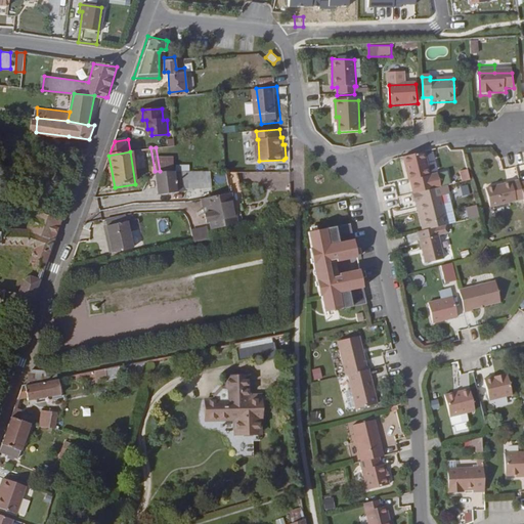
[(454,165),(463,161),(460,153),(450,157),(454,165)]
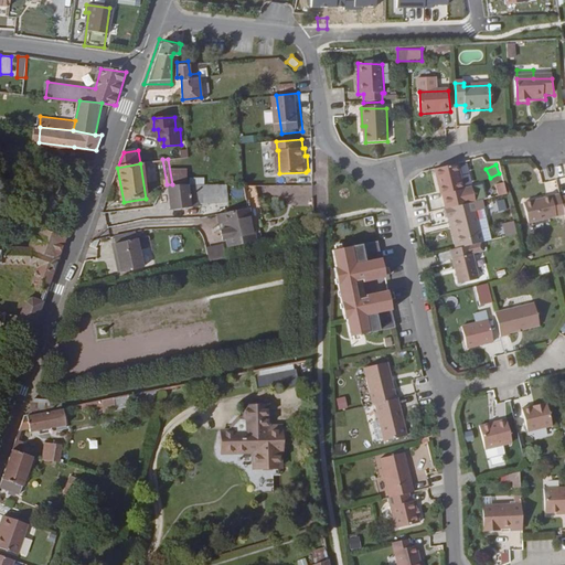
[(473,188),(465,190),(459,166),(436,171),(443,195),(445,195),(448,210),(477,203),(473,188)]
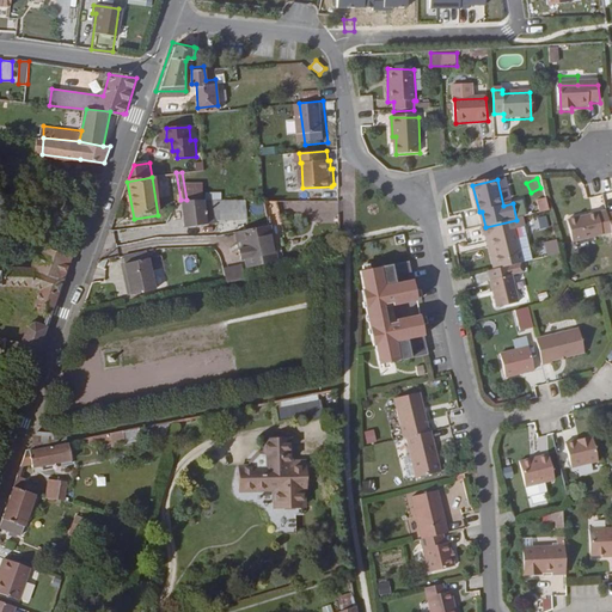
[(548,196),(537,200),(540,212),(550,208),(548,196)]
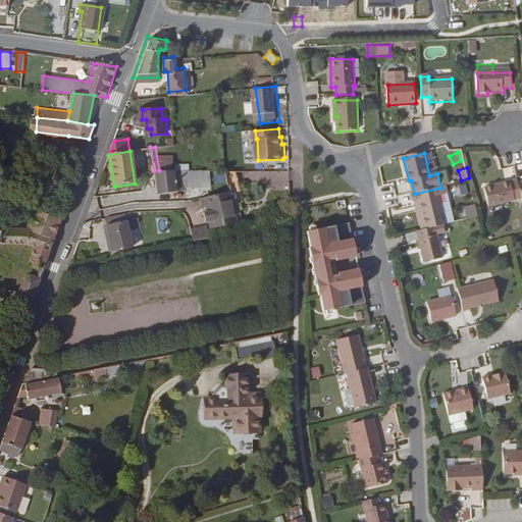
[(188,185),(186,170),(159,170),(162,195),(188,190),(188,185)]
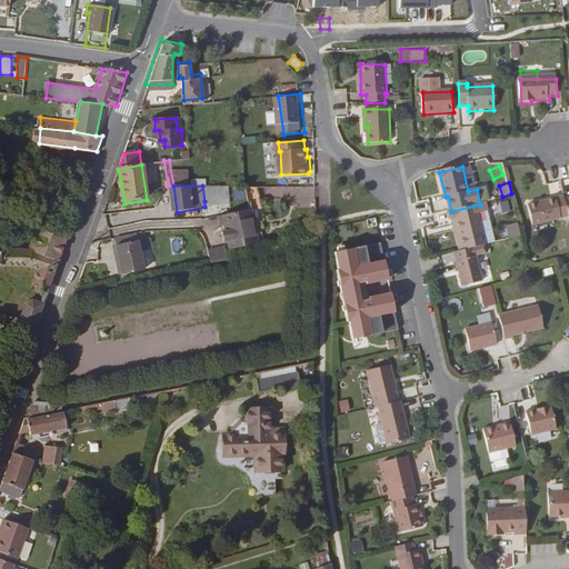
[(233,201),(235,187),(202,186),(205,201),(233,201)]
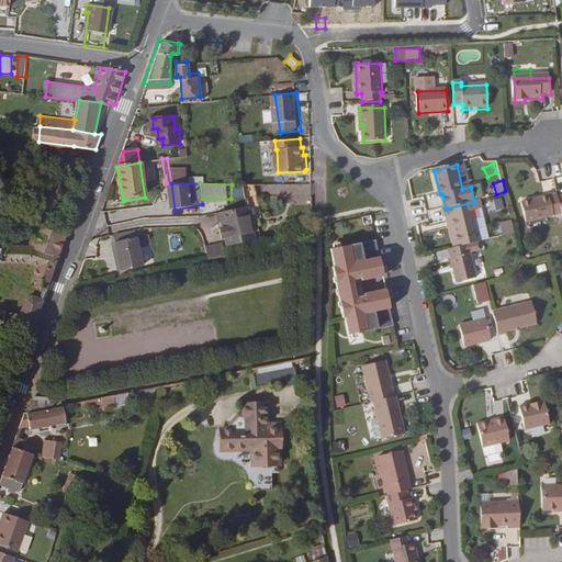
[(561,215),(559,201),(558,198),(525,205),(530,231),(561,223),(561,215)]
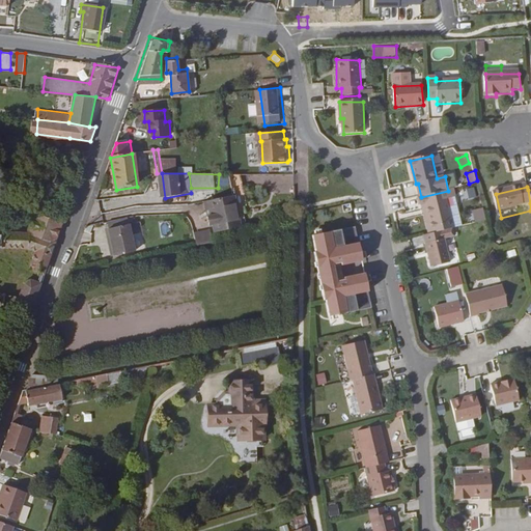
[(454,197),(452,190),(448,191),(421,197),(419,197),(422,205),(427,204),(434,233),(445,231),(454,229),(452,222),(447,199),(454,197)]
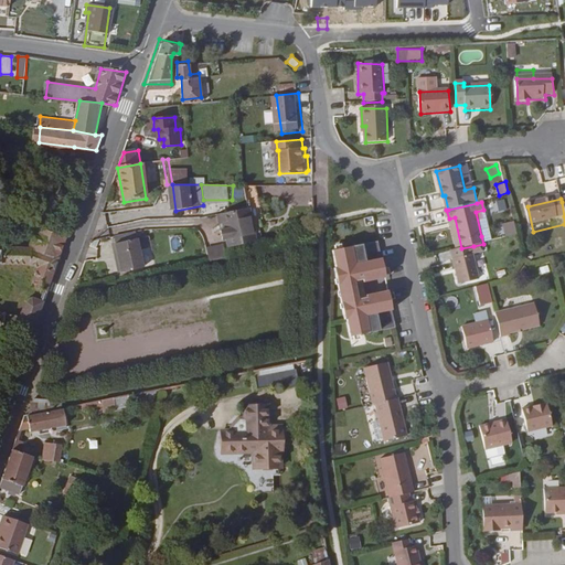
[(234,246),(260,241),(254,208),(253,208),(223,213),(228,240),(232,240),(234,246)]
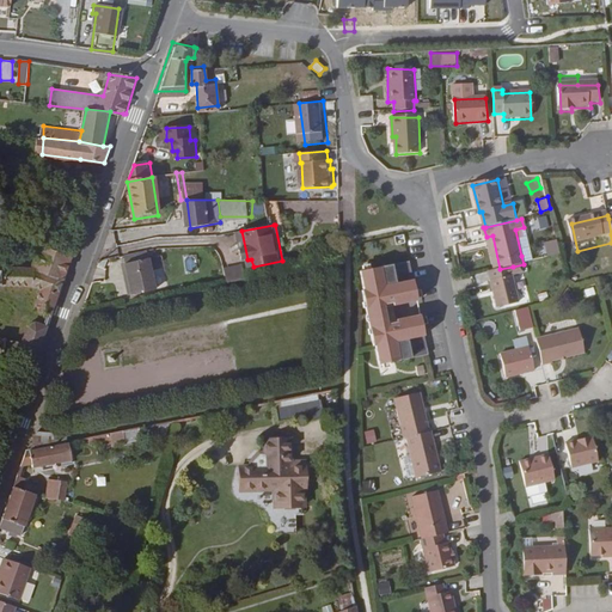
[(465,230),(467,240),(483,237),(481,226),(465,230)]
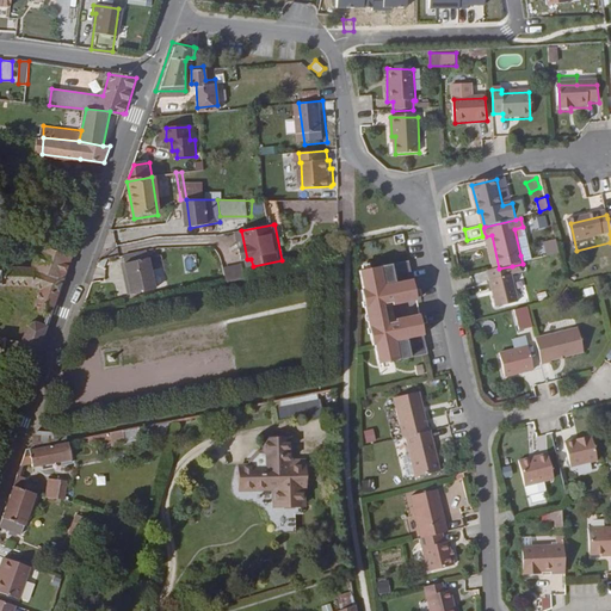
[(526,253),(526,242),(523,227),(514,229),(520,255),(526,253)]
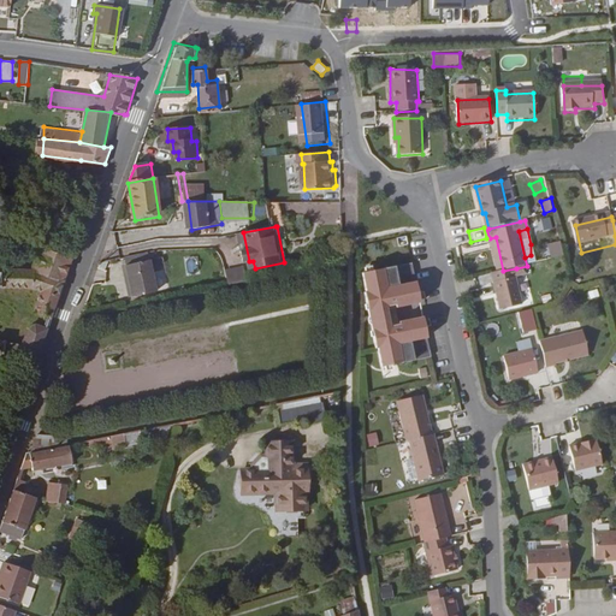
[(35,247),(36,253),(45,254),(47,244),(17,236),(16,242),(35,247)]
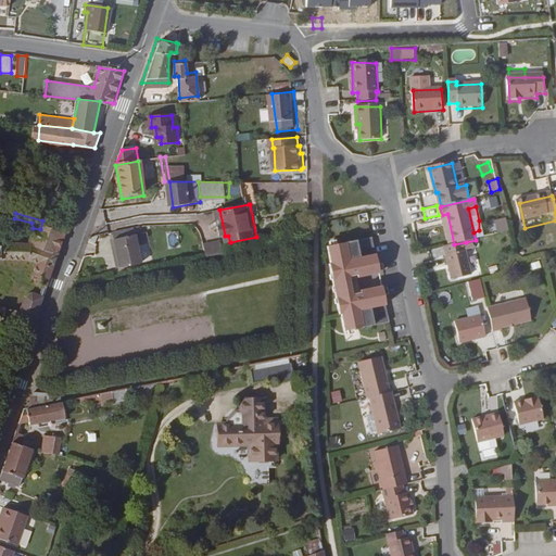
[(454,244),(447,214),(442,215),(449,247),(454,244)]
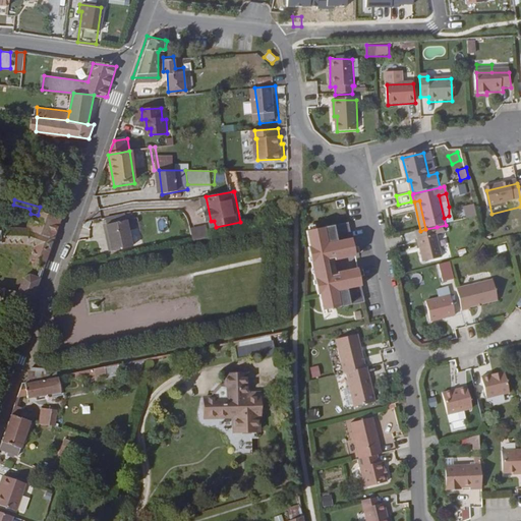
[(467,207),(470,219),(477,218),(474,206),(467,207)]
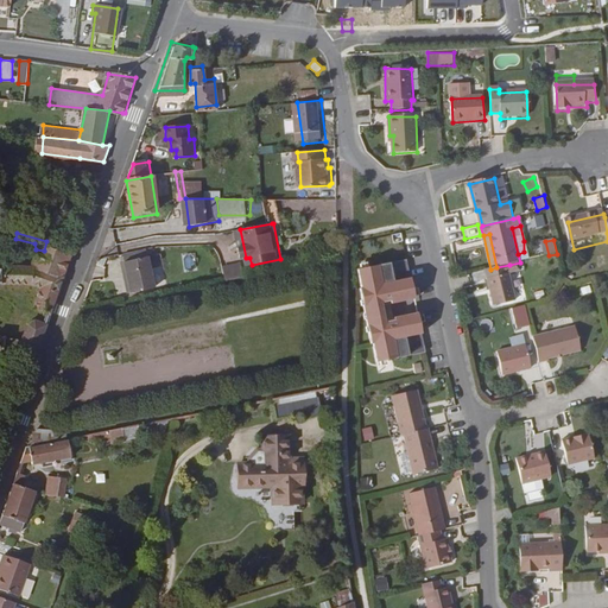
[(149,249),(126,254),(127,260),(150,255),(149,249)]
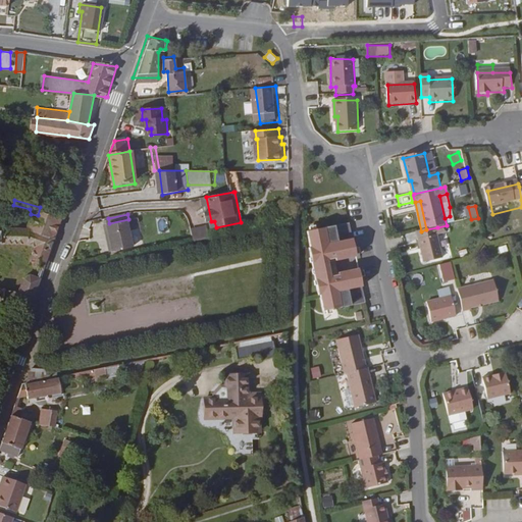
[(33,267),(44,271),(62,221),(38,215),(35,230),(21,227),(20,229),(4,225),(0,224),(0,301),(20,303),(31,308),(41,280),(30,275),(27,277),(20,293),(0,291),(0,240),(37,249),(32,264),(33,267)]
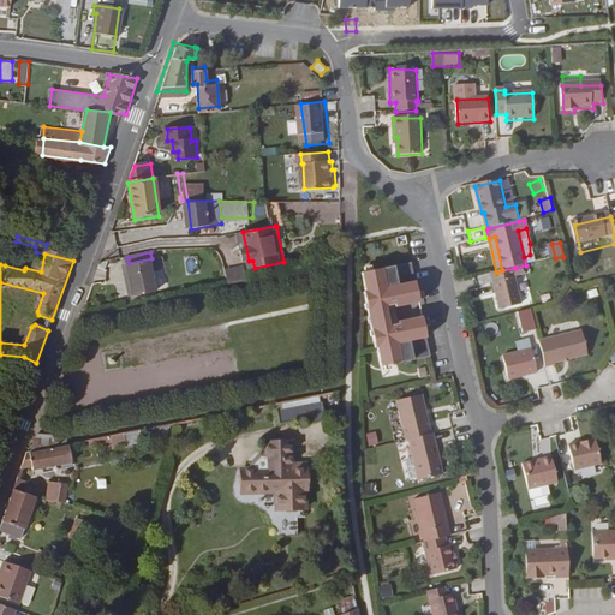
[(135,296),(157,291),(151,258),(129,263),(129,264),(135,296)]
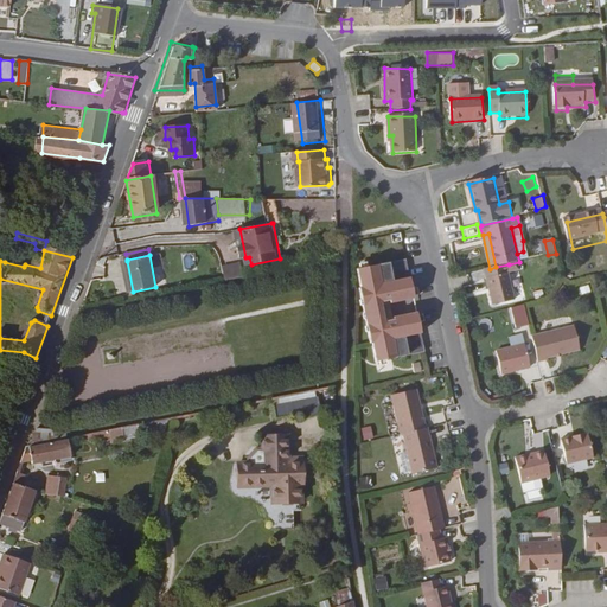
[(385,305),(419,298),(411,260),(363,272),(366,289),(363,289),(368,308),(374,347),(378,346),(381,363),(429,353),(422,318),(389,325),(385,305)]
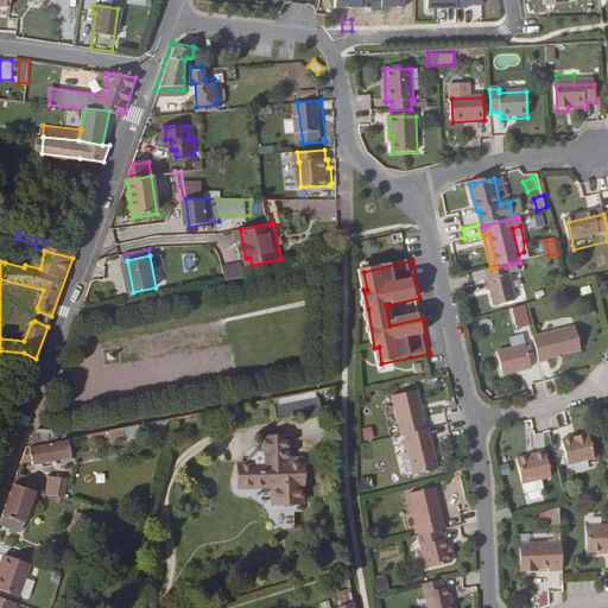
[(223,264),(226,278),(245,274),(241,261),(223,264)]
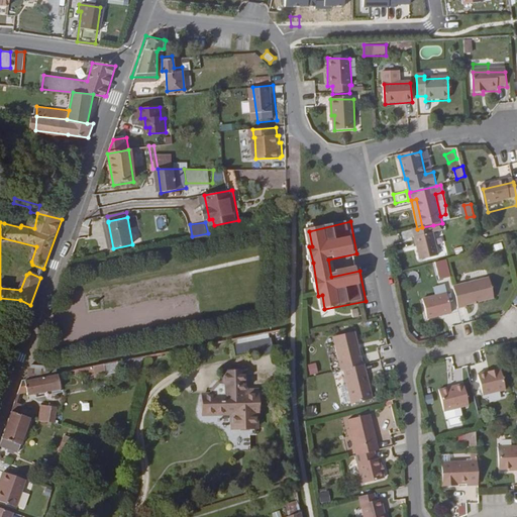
[(422,227),(417,229),(413,230),(414,235),(420,262),(437,256),(432,233),(435,233),(433,225),(422,227)]
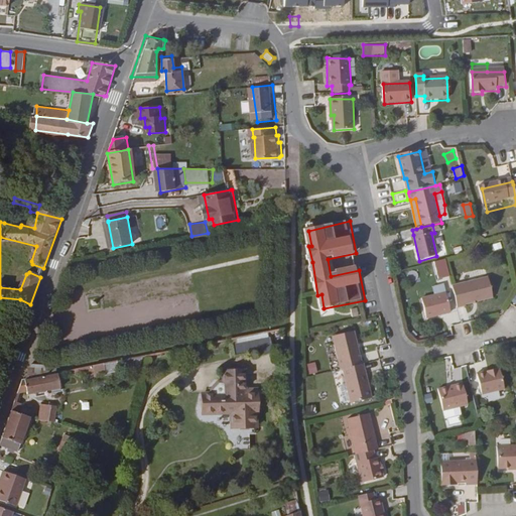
[(432,262),(436,279),(450,275),(446,258),(432,262)]
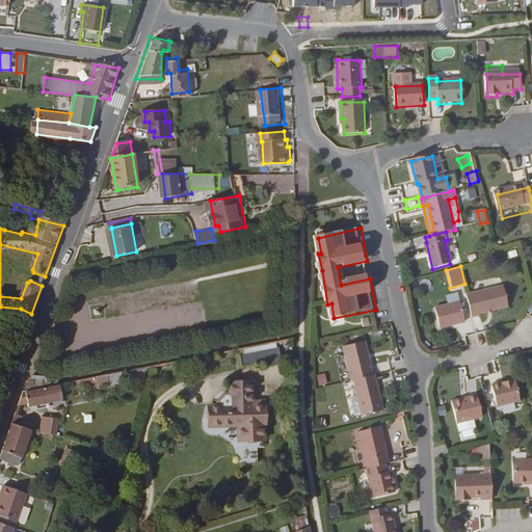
[(502,285),(466,294),(471,316),(508,307),(502,285)]
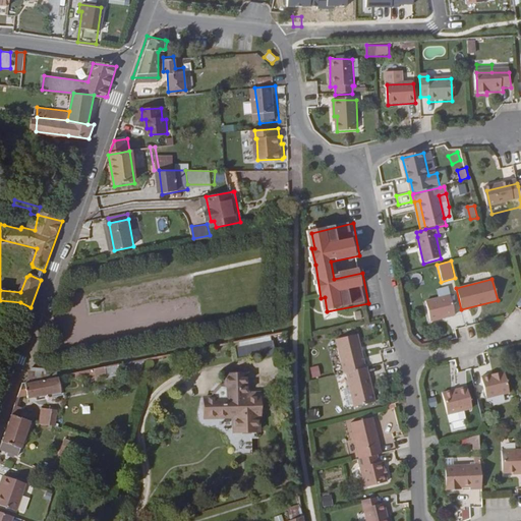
[(430,323),(455,316),(451,297),(425,303),(430,323)]
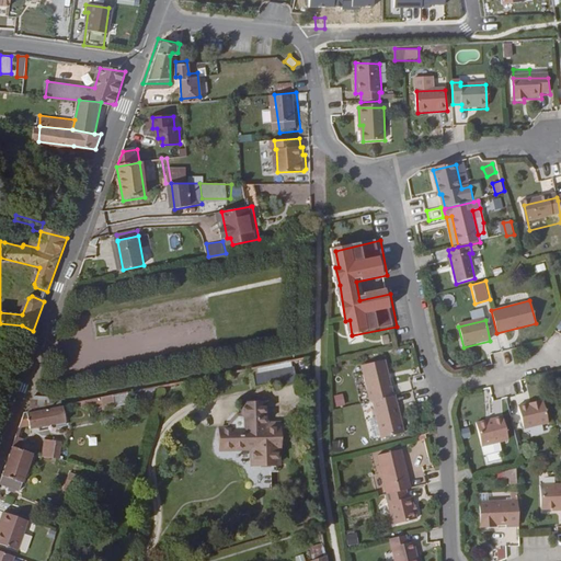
[(386,361),(362,365),(369,402),(375,401),(393,396),(386,361)]
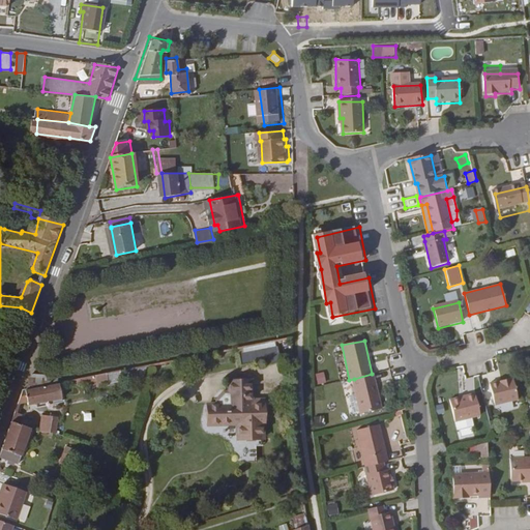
[(270,366),(288,363),(285,347),(245,354),(247,365),(270,361),(270,366)]
